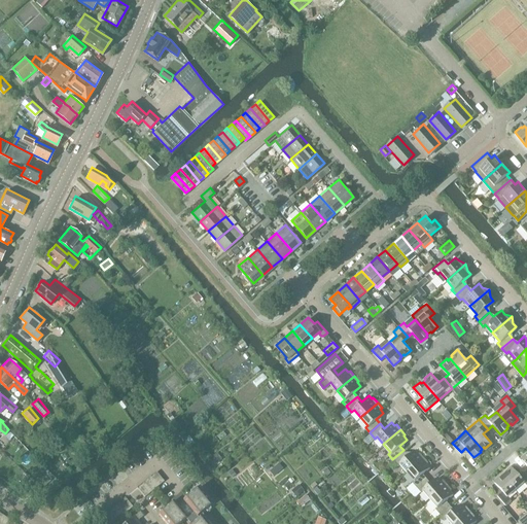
[(399,462),(407,470),(424,456),(419,451),(418,452),(415,449),(408,455),(403,450),(392,459),(397,464),(399,462)]
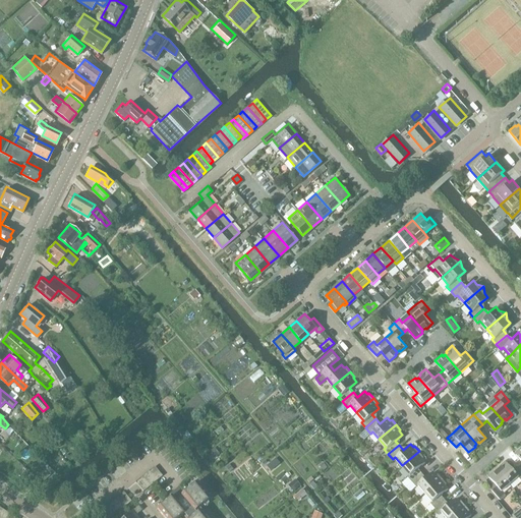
[(406,475),(411,480),(421,471),(417,467),(424,461),(421,457),(423,456),(419,451),(402,465),(409,473),(406,475)]
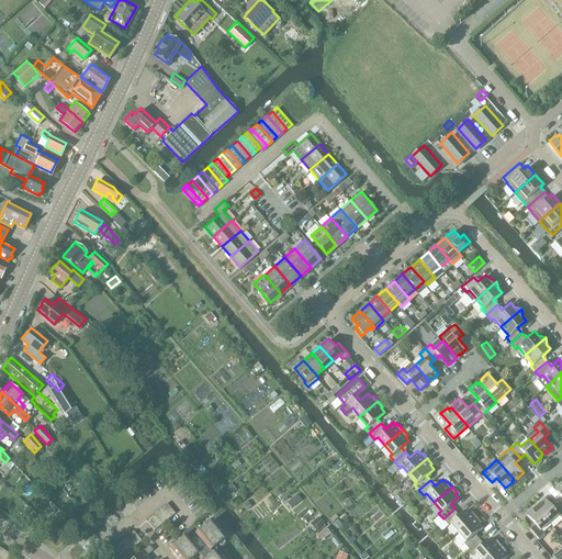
[(539,503),(537,505),(550,521),(559,513),(561,516),(561,505),(559,502),(553,506),(544,496),(538,502),(539,503)]
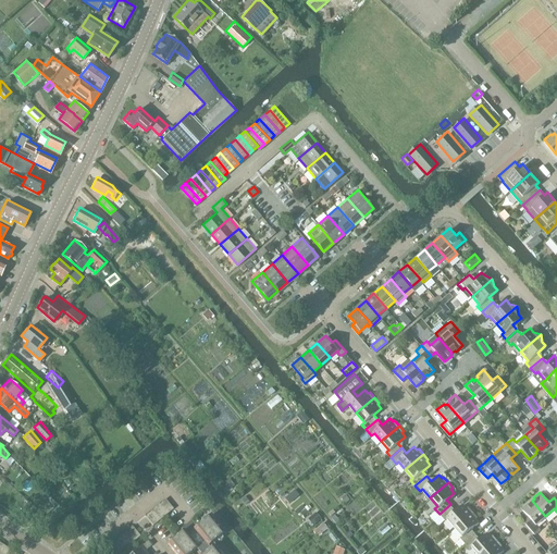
[(164,496),(160,501),(168,511),(173,506),(164,496)]
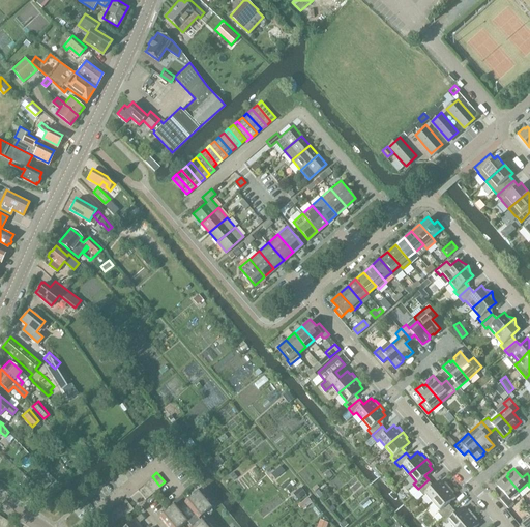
[(152,476),(147,480),(155,490),(159,486),(152,476)]
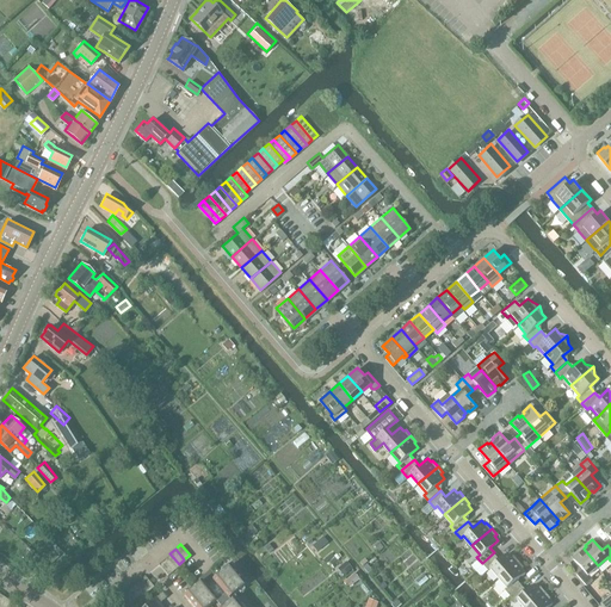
[(598,565),(584,549),(581,551),(580,550),(572,556),(582,568),(576,573),(586,583),(592,578),(588,574),(598,565)]
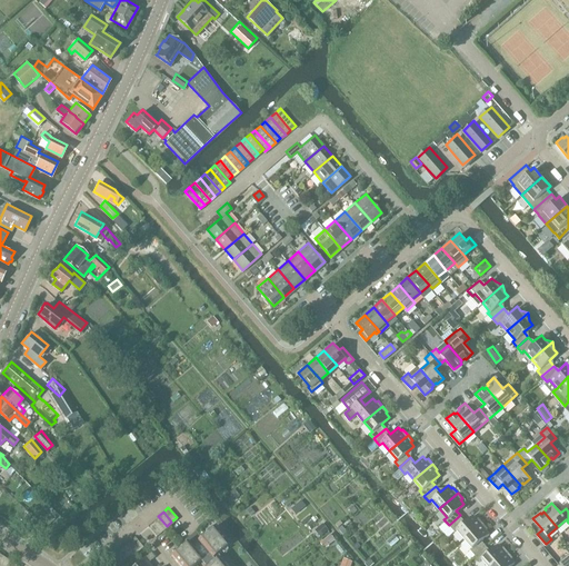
[(456,528),(463,537),(482,522),(478,516),(476,517),(472,514),(465,520),(460,515),(449,525),(453,530),(456,528)]
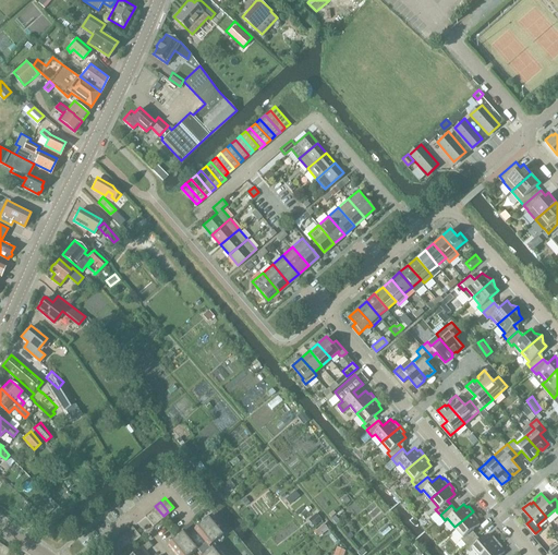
[(155,506),(149,509),(158,520),(164,516),(155,506)]
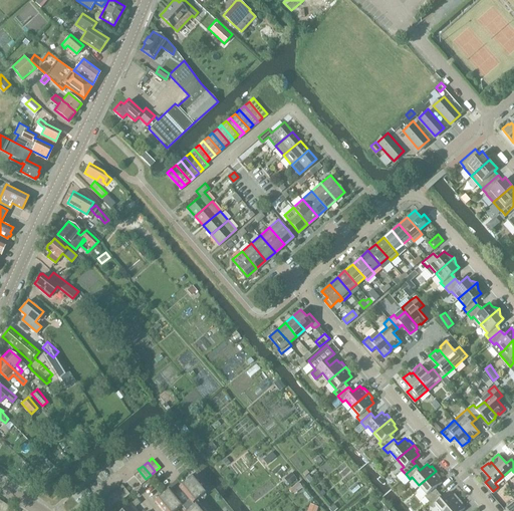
[(146,479),(138,469),(134,473),(141,483),(146,479)]
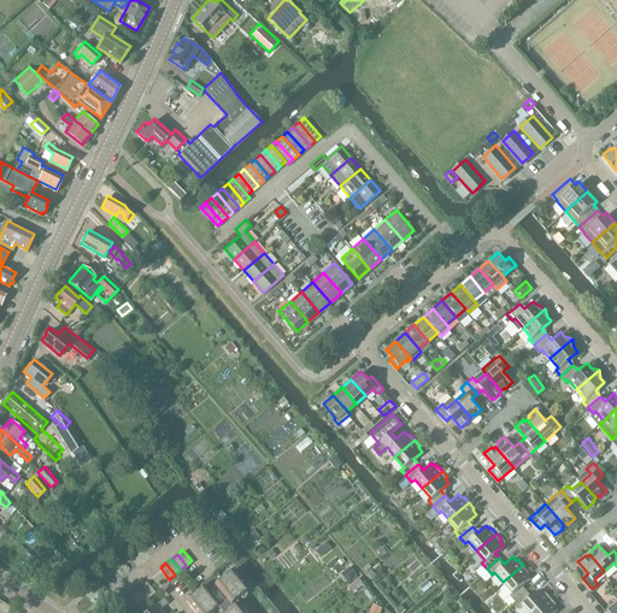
[(351,564),(341,571),(347,578),(357,571),(351,564)]
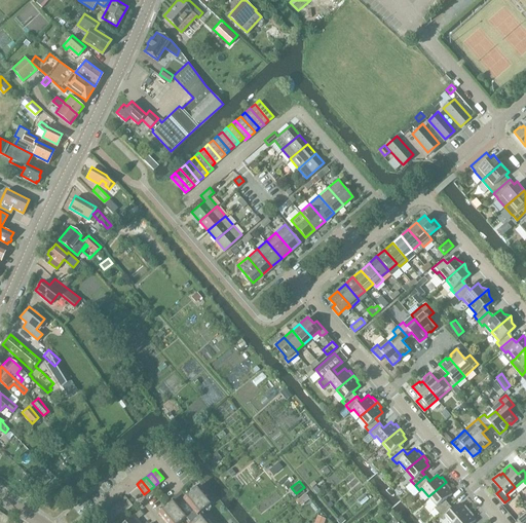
[(434,507),(439,512),(449,502),(445,498),(452,492),(449,488),(450,487),(446,482),(428,496),(436,505),(434,507)]
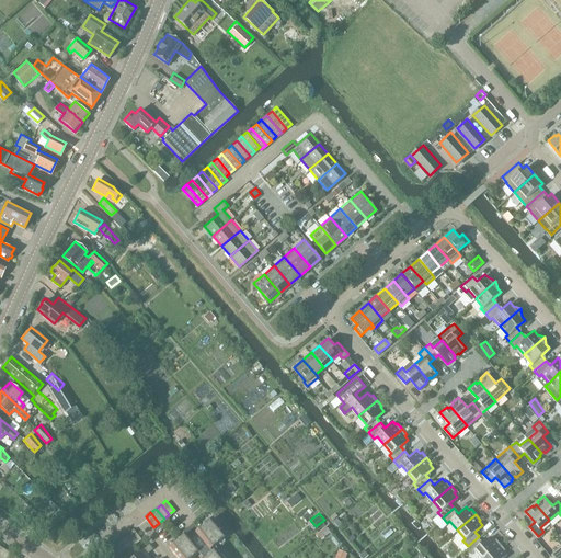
[(210,517),(197,527),(194,531),(195,531),(209,548),(225,535),(210,517)]
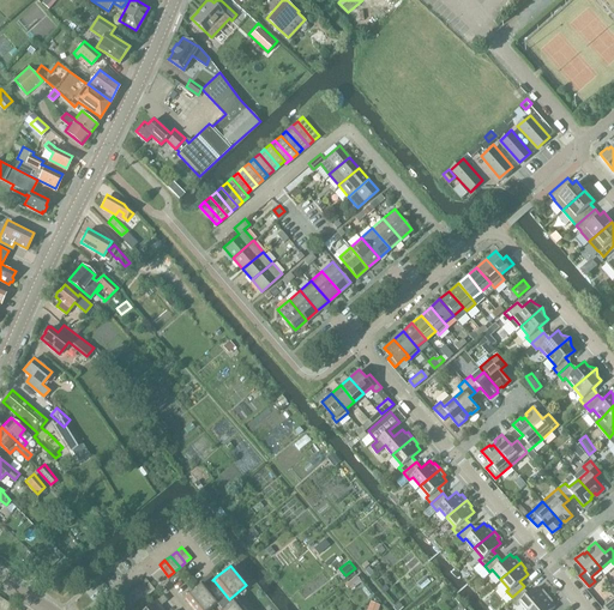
[(199,579),(202,581),(205,586),(214,580),(212,580),(216,577),(211,569),(199,579)]
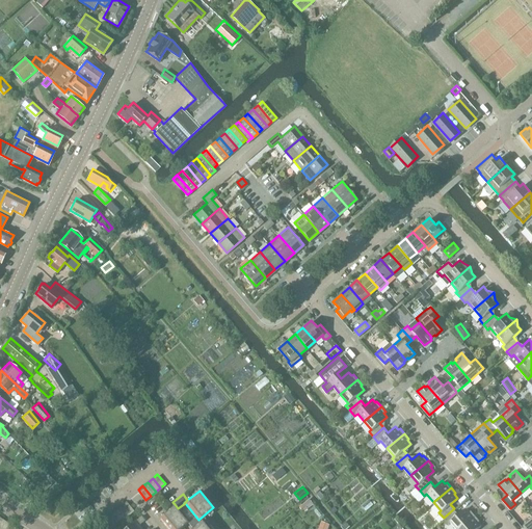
[(306,508),(314,501),(310,496),(301,503),(306,508)]
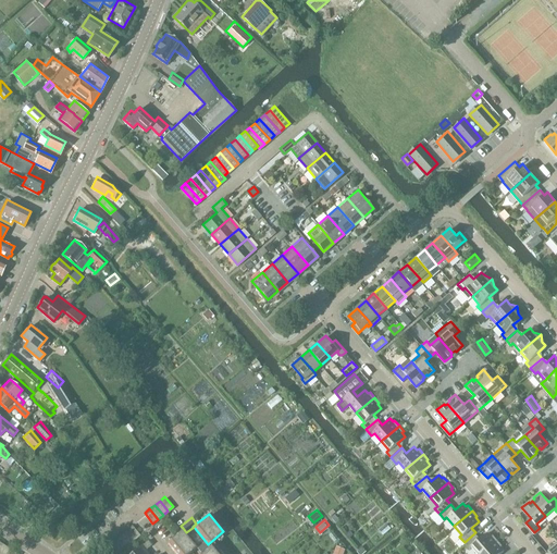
[(132,524),(126,528),(135,538),(140,533),(132,524)]
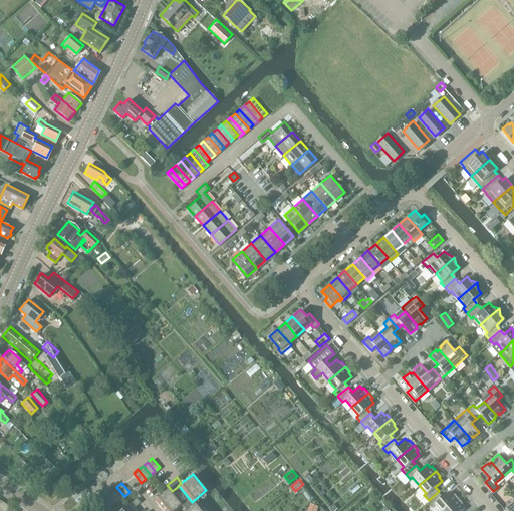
[(116,487),(112,491),(119,500),(124,496),(116,487)]
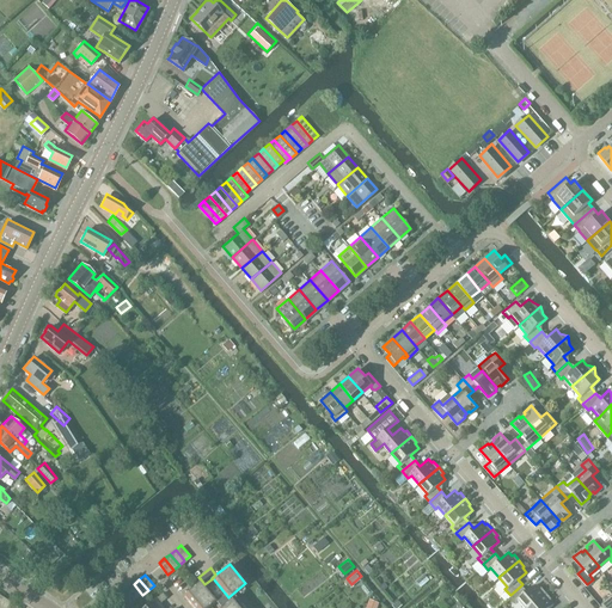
[(201,579),(184,594),(195,607),(206,607),(216,600),(204,584),(201,579)]
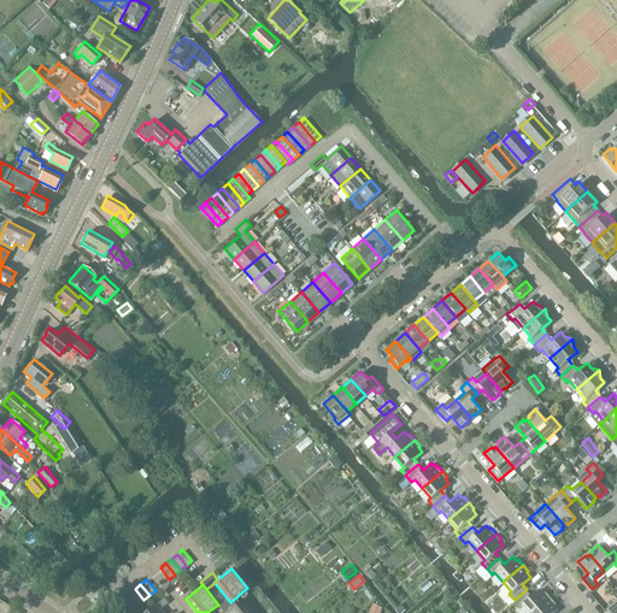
[(522,603),(529,612),(530,612),(551,596),(545,590),(544,591),(540,588),(532,595),(527,589),(515,600),(519,606),(522,603)]
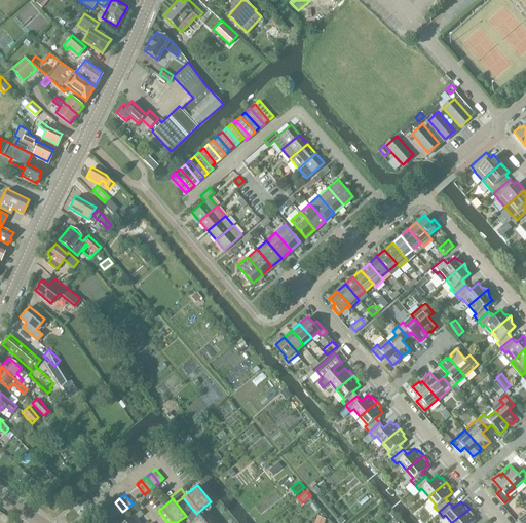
[(115,502),(110,506),(118,516),(122,512),(115,502)]
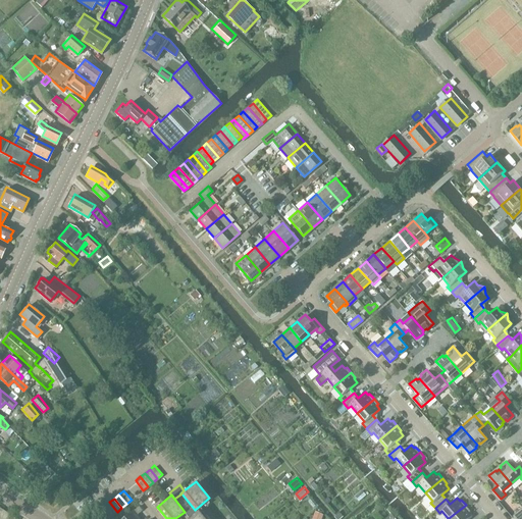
[(109,502),(104,506),(112,515),(117,512),(109,502)]
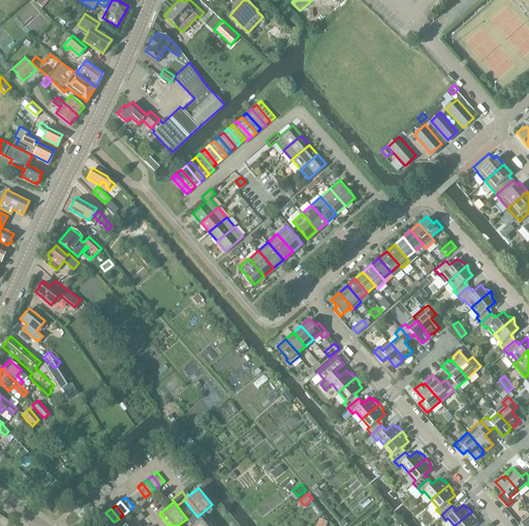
[(122,525),(139,525),(142,525),(137,521),(145,515),(142,511),(122,525)]
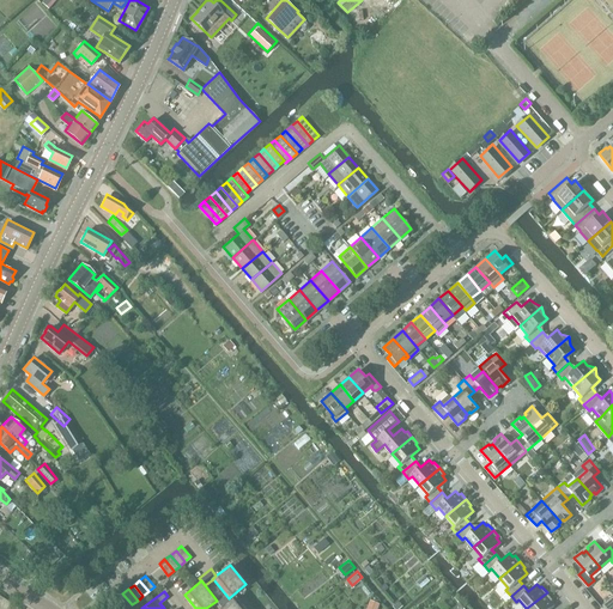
[(547,592),(527,608),(547,608),(553,603),(550,600),(552,598),(547,592)]
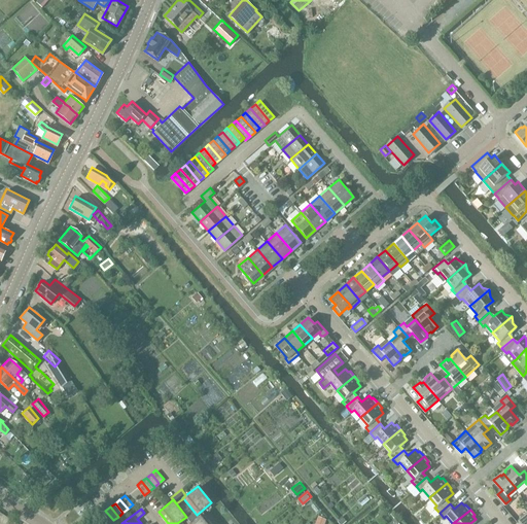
[(105,511),(101,515),(108,523),(113,520),(105,511)]
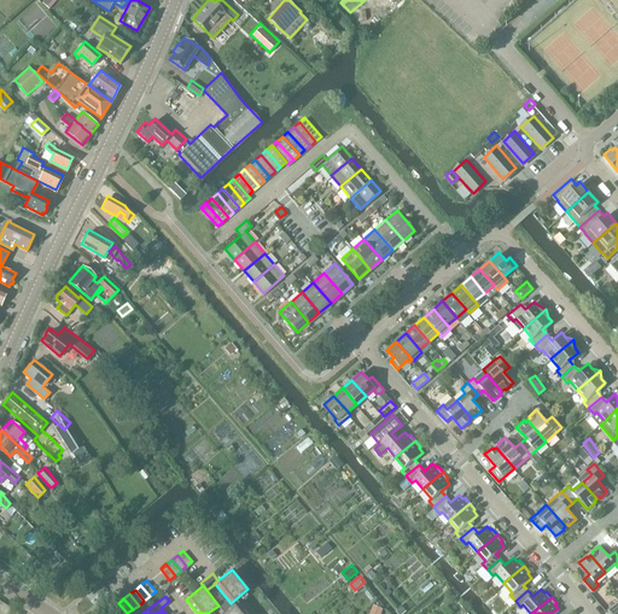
[(617,598),(607,608),(612,613),(617,613),(617,598)]
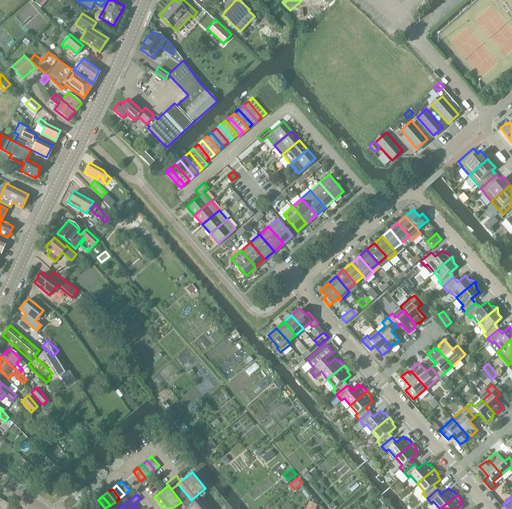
[(105,508),(98,500),(93,504),(97,508),(105,508)]
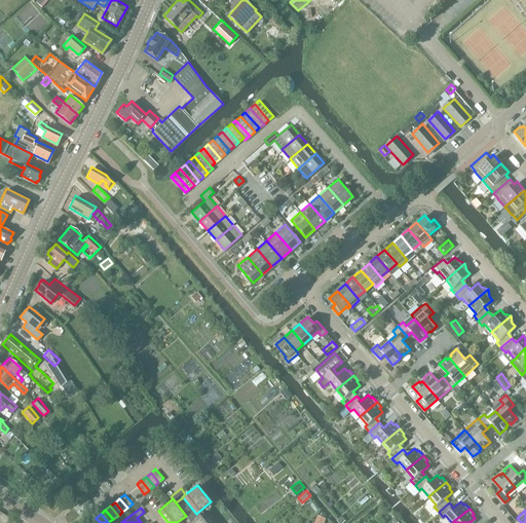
[(188,522),(208,522),(200,514),(188,522)]
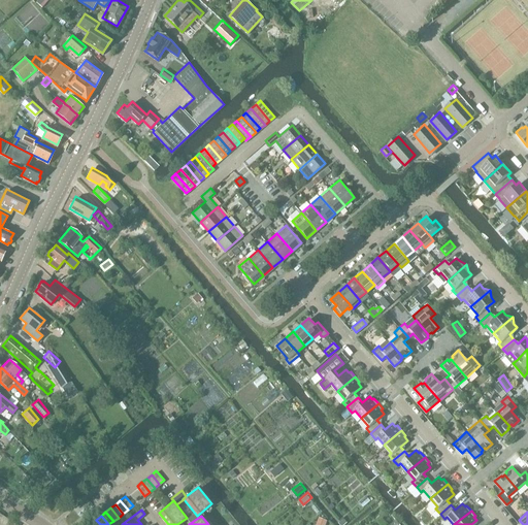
[(317,524),(319,524),(325,524),(327,518),(319,516),(317,524)]
